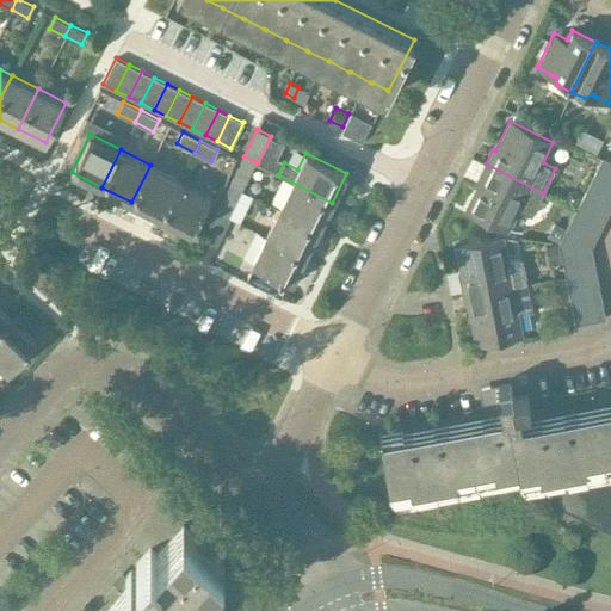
[(242,158),(229,185),(241,191),(254,164),(255,162),(244,156),(242,158)]
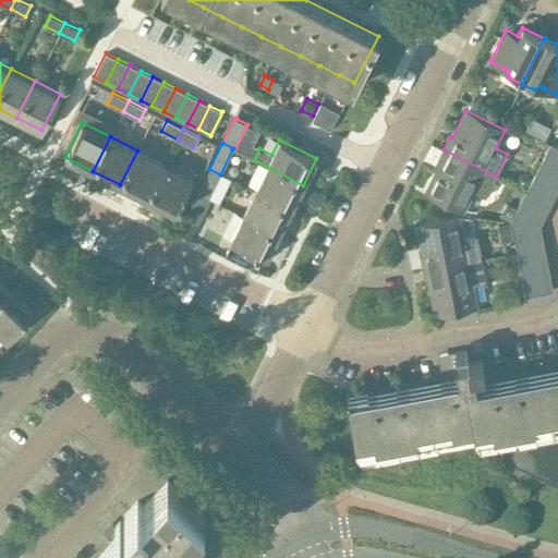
[(557,146),(550,143),(544,155),(557,161),(557,146)]
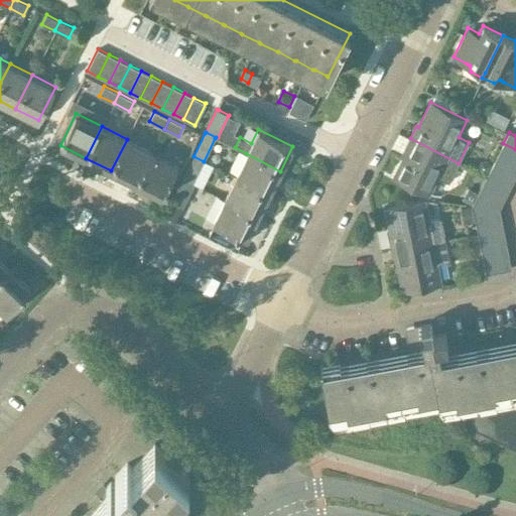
[(459,163),(410,138),(404,149),(406,150),(394,175),(430,194),(438,176),(449,181),(459,163)]
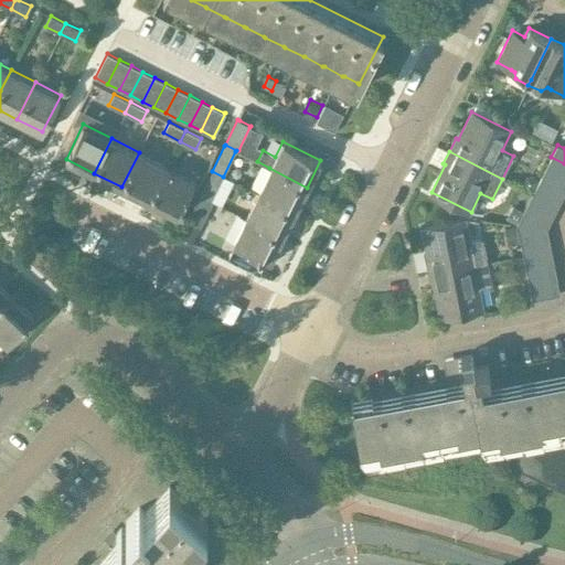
[(149,201),(150,200),(167,166),(139,152),(121,187),(149,201)]
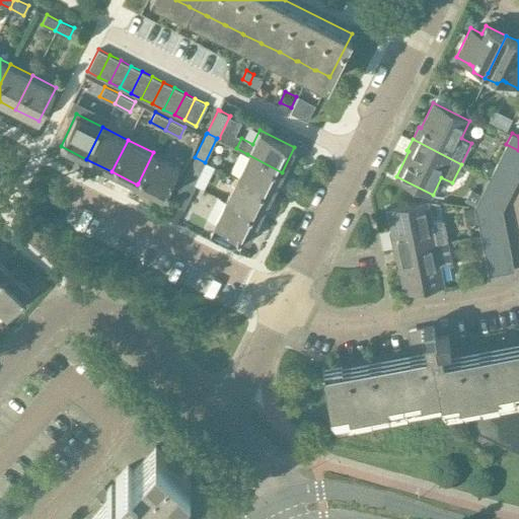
[(518,150),(506,144),(501,155),(518,164),(518,150)]
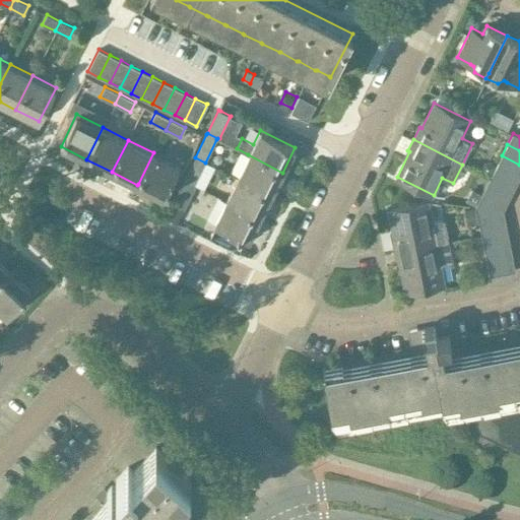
[(153,152),(138,184),(137,185),(164,198),(180,166),(153,152)]
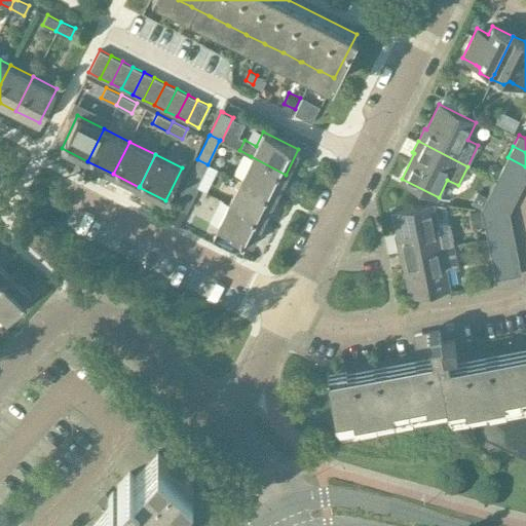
[(286,175),(251,156),(238,180),(274,197),(286,175)]
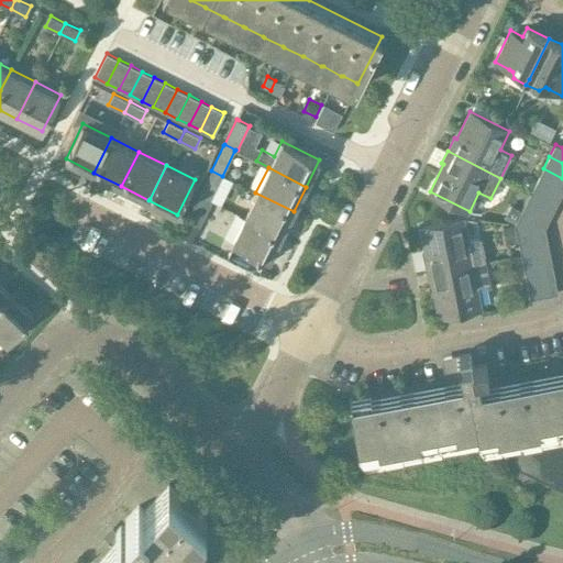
[(562,191),(562,178),(543,168),(537,180),(562,192),(562,191)]
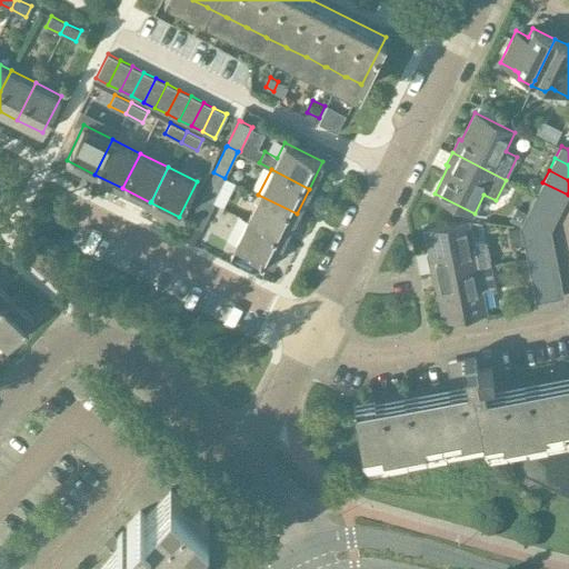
[(213,172),(201,196),(212,201),(225,178),(213,172)]
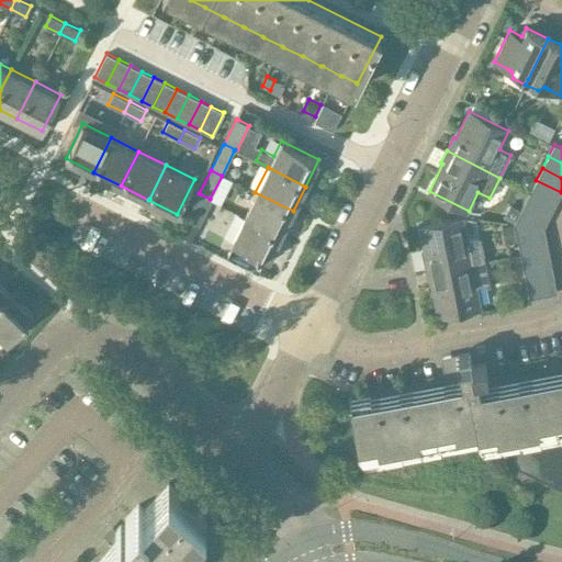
[(534,179),(527,176),(523,177),(519,183),(529,189),(534,179)]
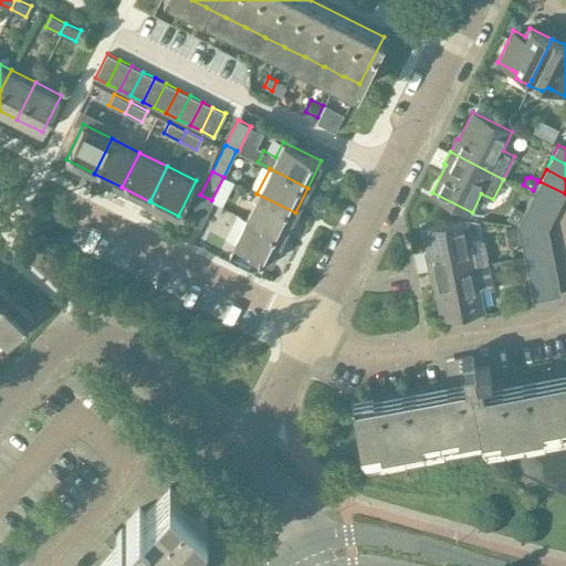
[(565,194),(540,181),(534,192),(559,206),(565,194)]
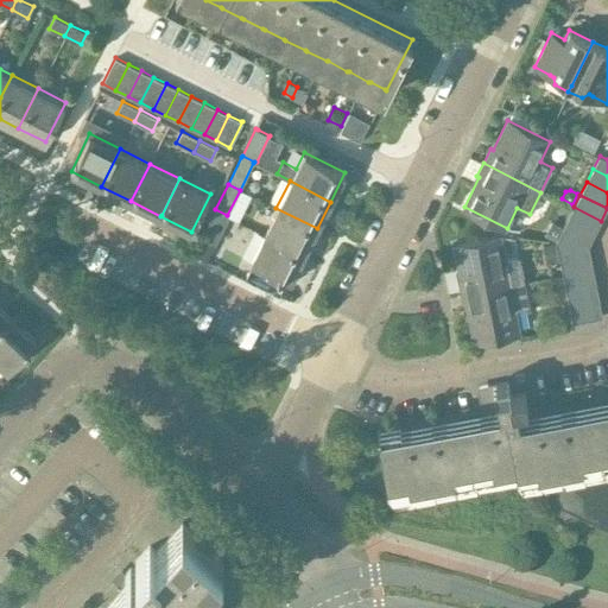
[(601,221),(574,207),(568,220),(595,234),(601,221)]
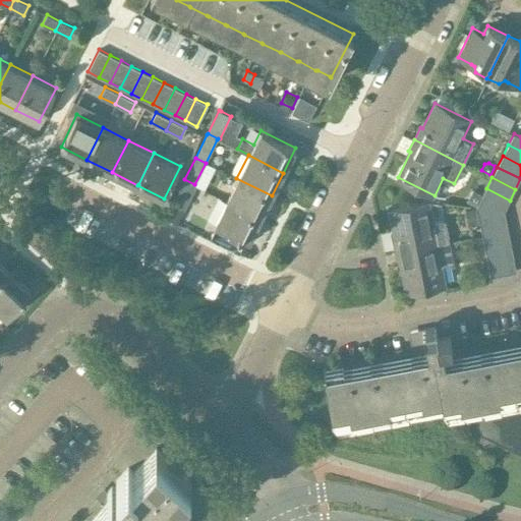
[(225,200),(261,219),(272,195),(236,178),(225,200)]
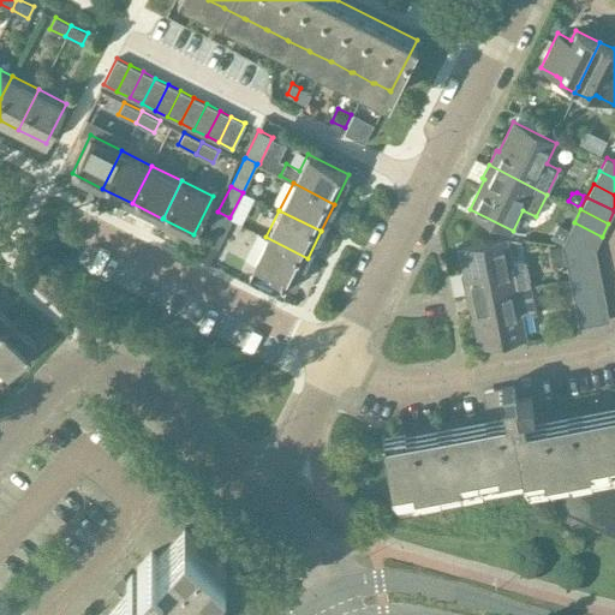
[(218,214),(204,240),(218,246),(231,220),(232,219),(230,218),(218,212),(218,214)]
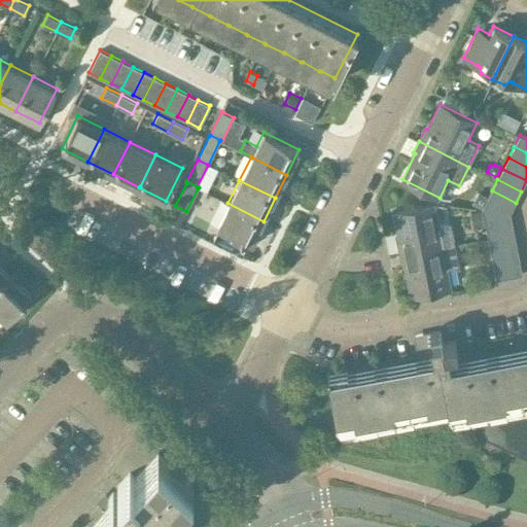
[(483,209),(489,197),(478,190),(471,204),(483,209)]
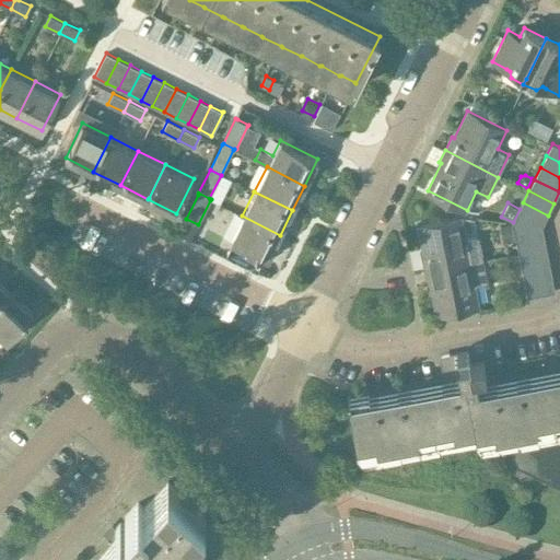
[(523,202),(520,209),(513,222),(513,223),(543,228),(543,226),(548,216),(523,202)]
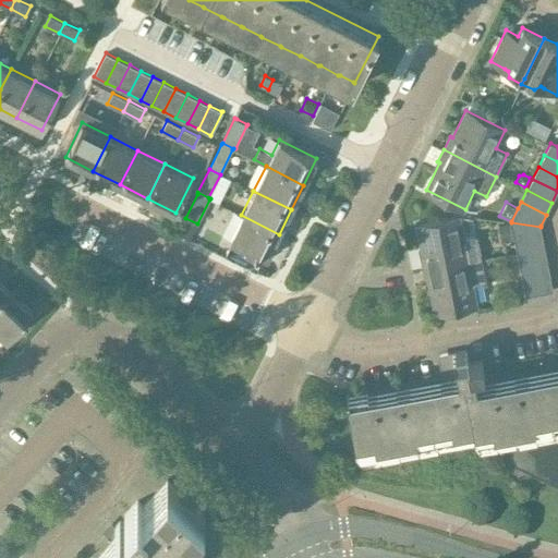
[(279,234),(241,215),(229,240),(267,258),(279,234)]
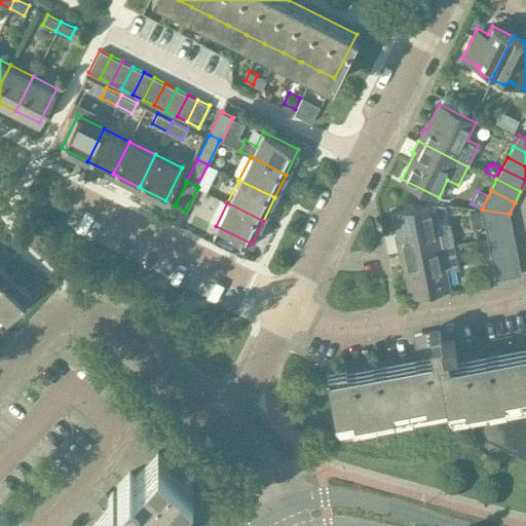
[(400,255),(454,243),(449,221),(438,224),(435,204),(393,213),(400,240),(397,241),(400,255)]
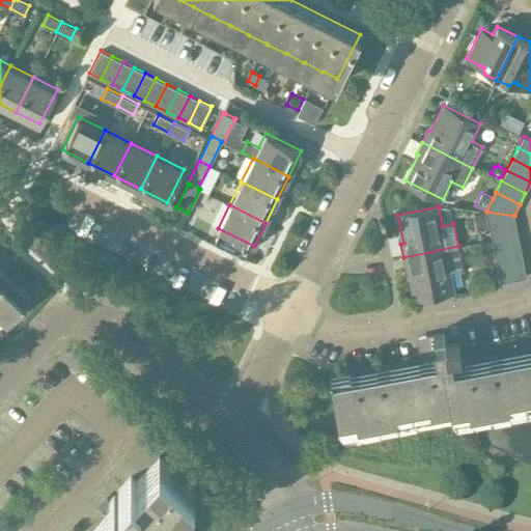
[(490,228),(486,212),(486,211),(474,213),(477,230),(490,228)]
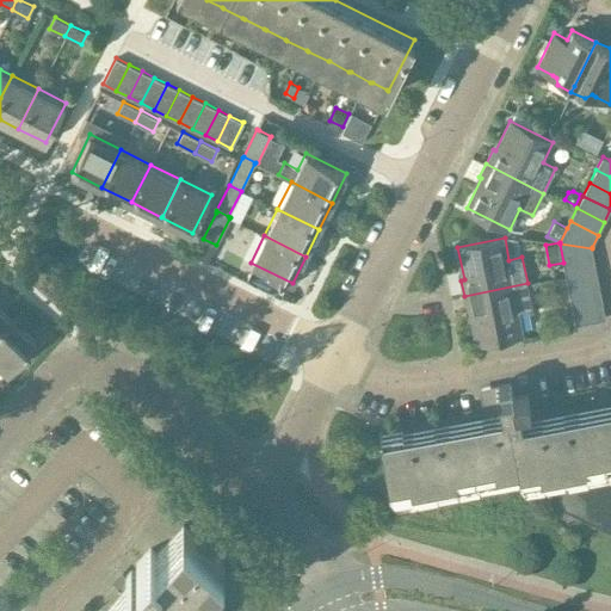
[(565,267),(594,261),(592,248),(560,244),(563,263),(565,267)]
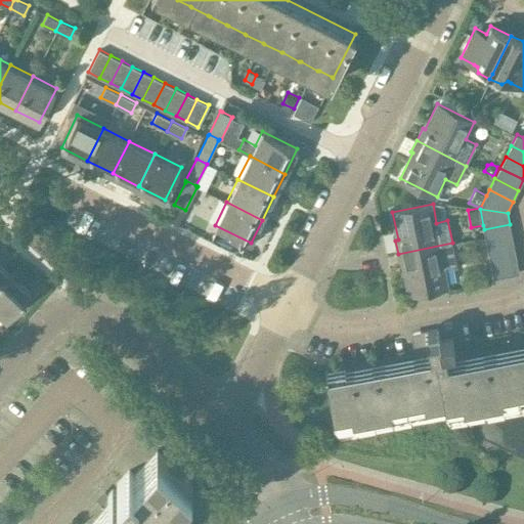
[(510,224),(484,229),(485,237),(486,242),(512,236),(510,224)]
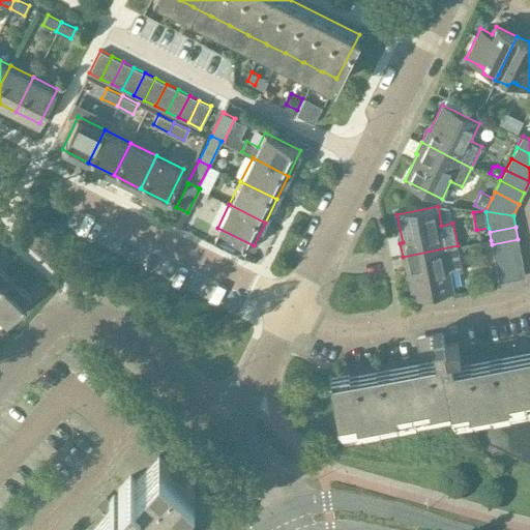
[(494,257),(521,252),(518,239),(492,244),(493,251),(494,257)]
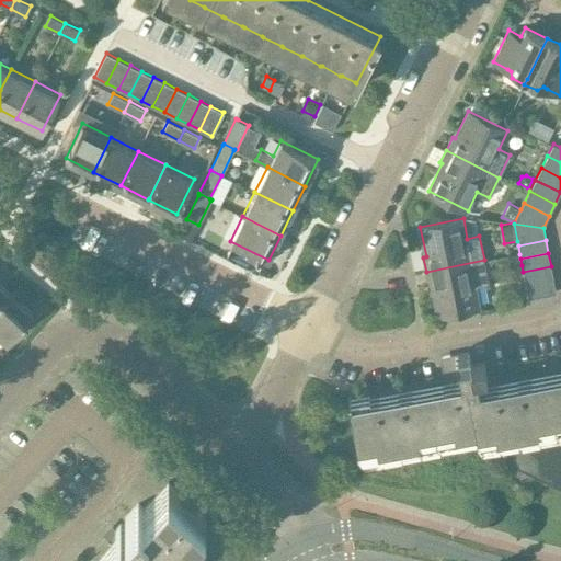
[(484,260),(426,272),(428,285),(431,285),(437,315),(481,306),(477,285),(489,283),(484,260)]
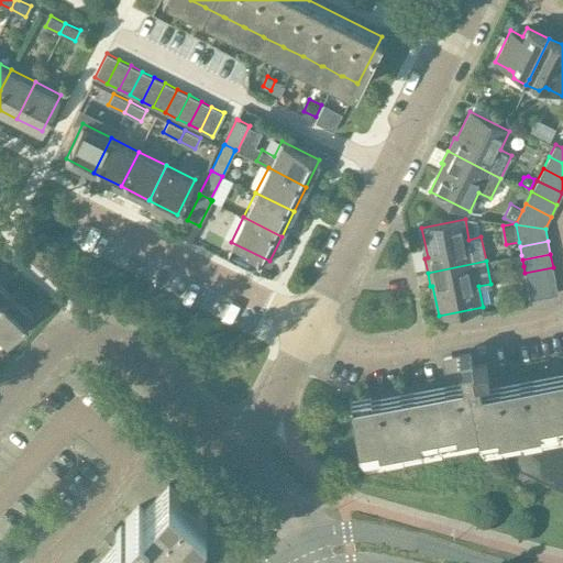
[(553,267),(525,273),(527,282),(528,286),(555,279),(553,267)]
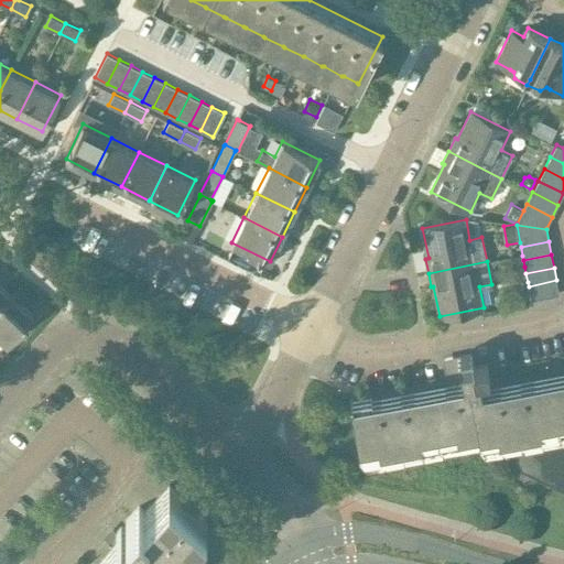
[(529,286),(531,299),(559,293),(556,280),(529,286)]
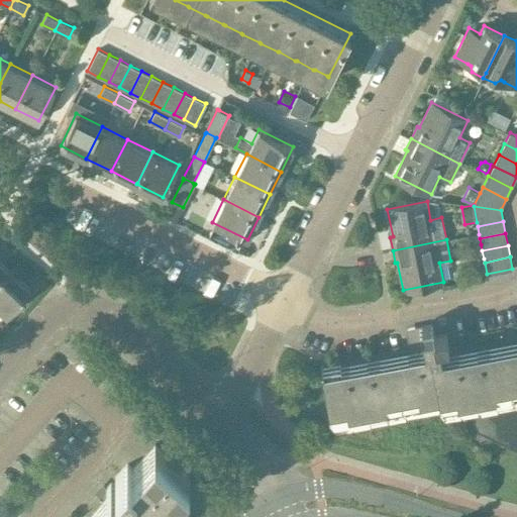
[(478,262),(474,263),(476,276),(487,274),(485,263),(484,261),(478,262)]
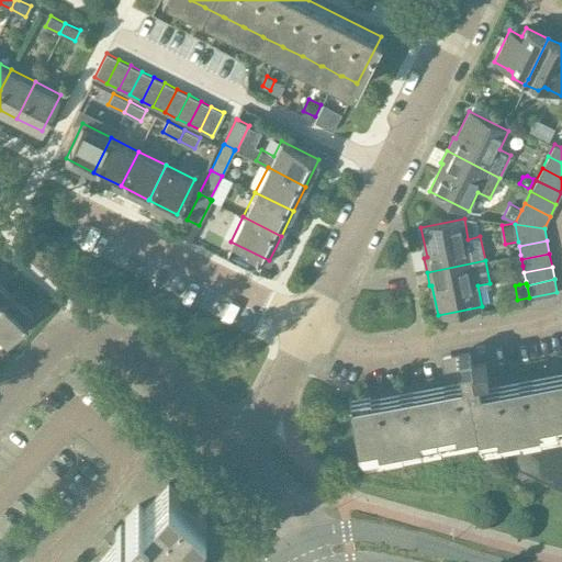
[(0,284),(0,302),(9,293),(0,284)]
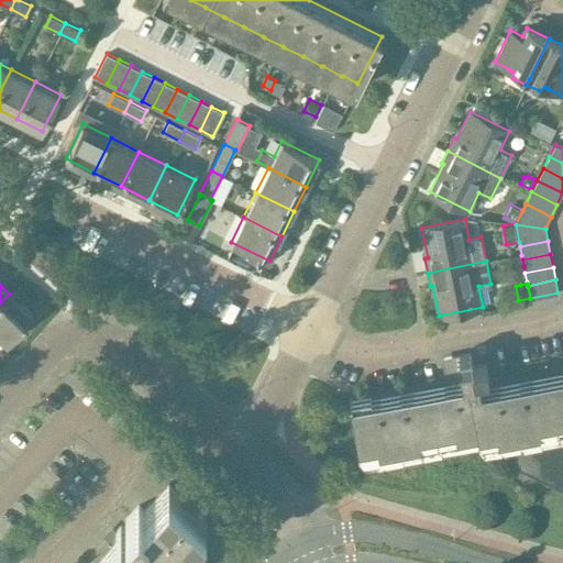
[(9,294),(0,302),(0,337),(7,343),(33,315),(9,294)]
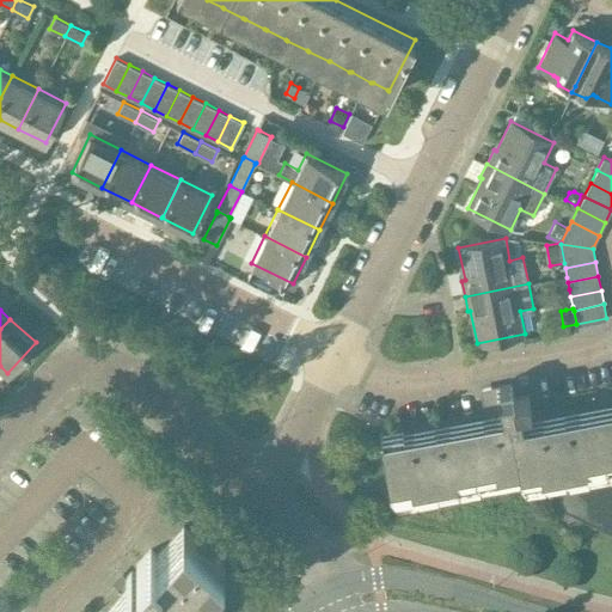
[(611,483),(611,410),(534,426),(528,395),(514,398),(512,384),(482,390),(488,422),(384,442),(383,433),(380,434),(395,514),(482,497),(479,484),(521,476),(524,488),(564,479),(567,493),(611,483)]
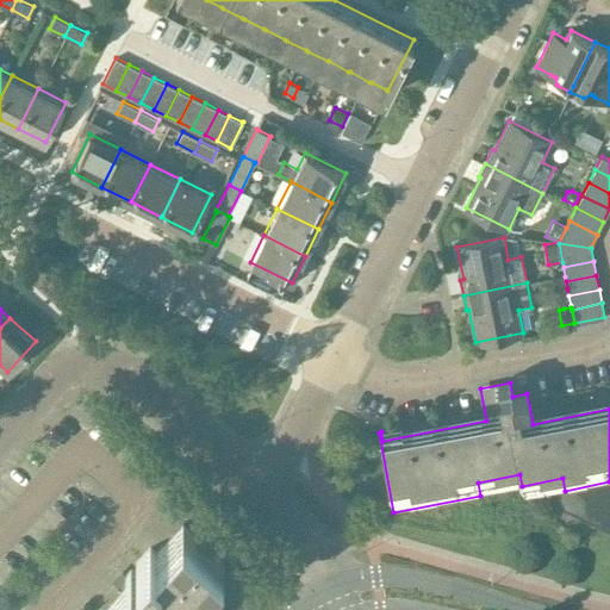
[(103,609),(193,609),(219,582),(211,573),(223,559),(182,522),(155,553),(150,548),(125,576),(131,579),(103,609)]
